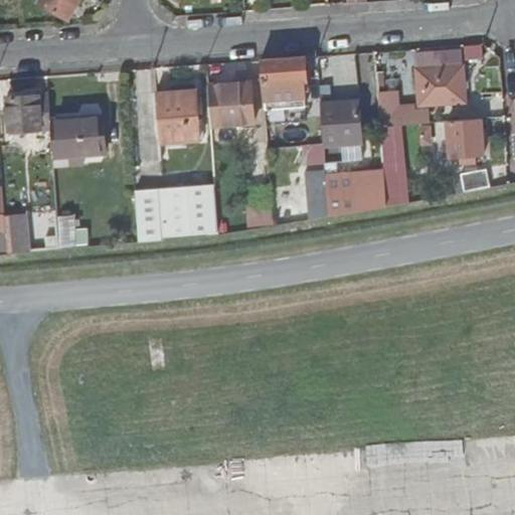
[(83,0),(43,0),(69,20),(83,2),(83,0)]
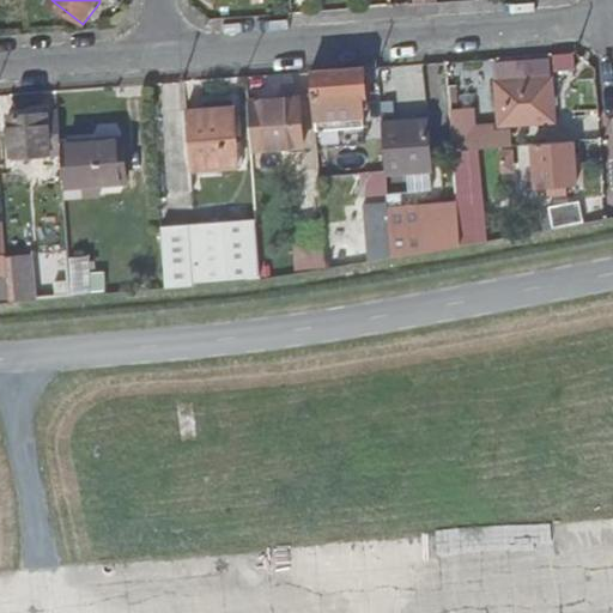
[(572,54),(554,55),(556,73),(574,72),(572,54)]
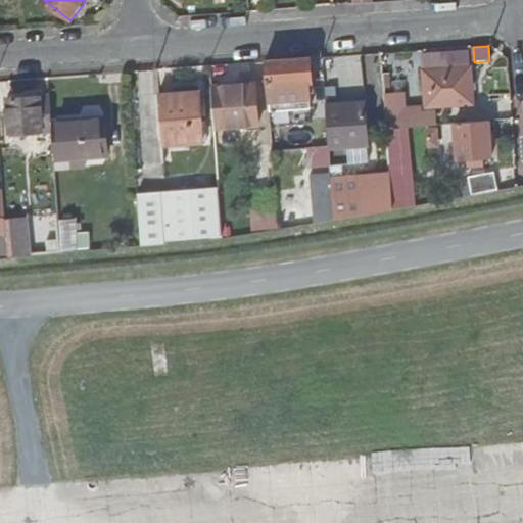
[(424,57),(427,107),(473,105),(470,69),(466,69),(465,54),(424,57)]
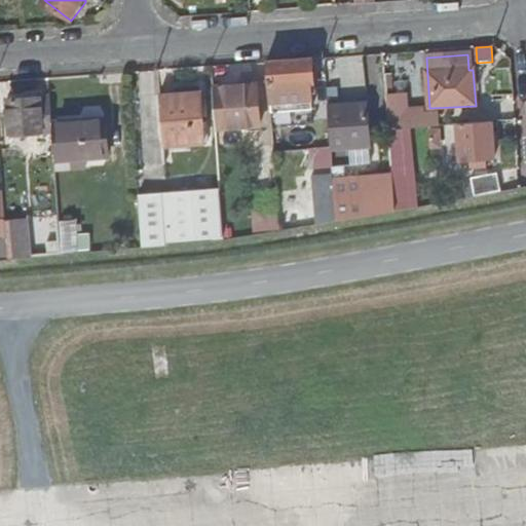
[(266,64),(267,84),(311,81),(309,60),(266,64)]
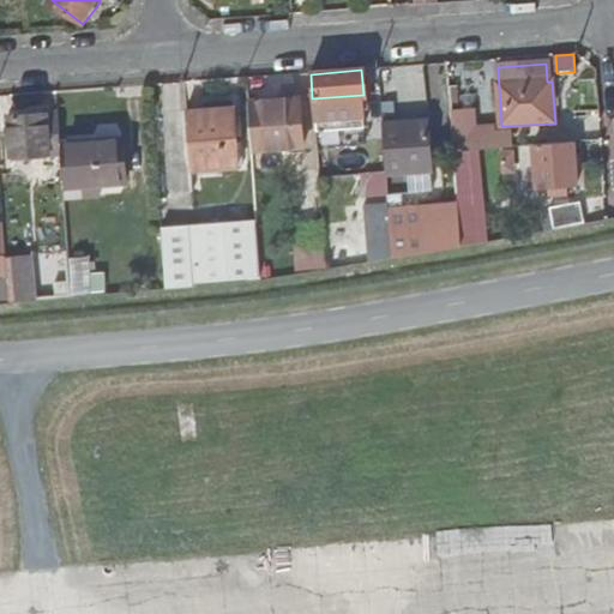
[(298,94),(299,79),(253,78),(253,92),(298,94)]
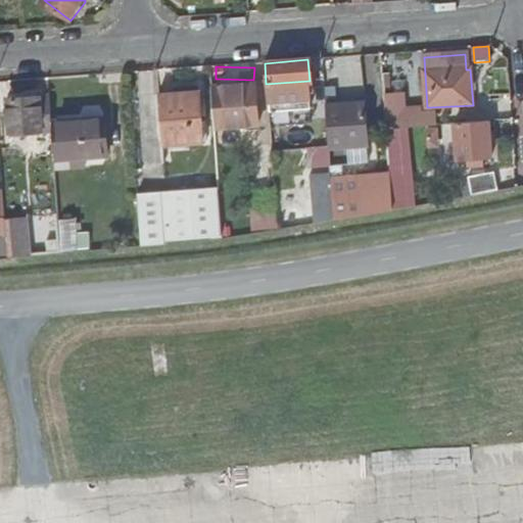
[(242,91),(242,86),(210,88),(214,129),(255,126),(253,91),(242,91)]
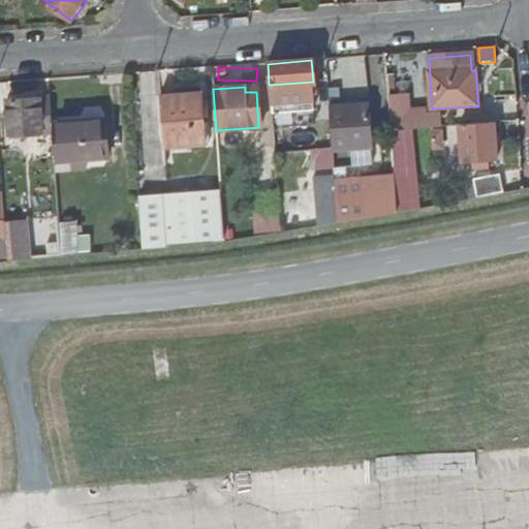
[(392,91),(393,114),(394,128),(441,125),(440,114),(424,115),(424,110),(401,107),(402,92),(392,91)]
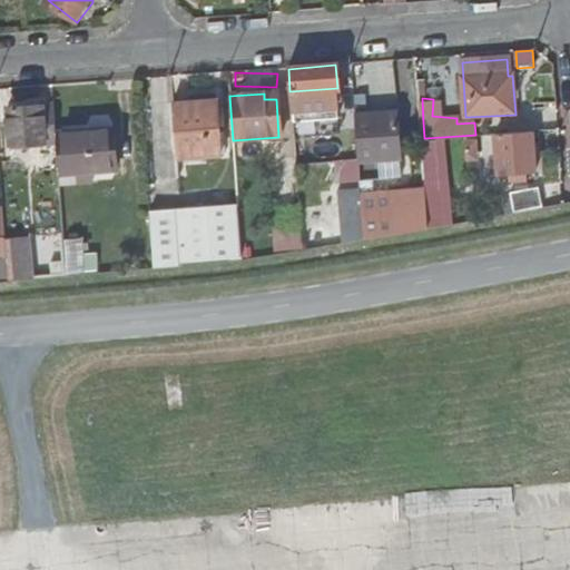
[(214,101),(169,104),(174,160),(218,158),(214,101)]
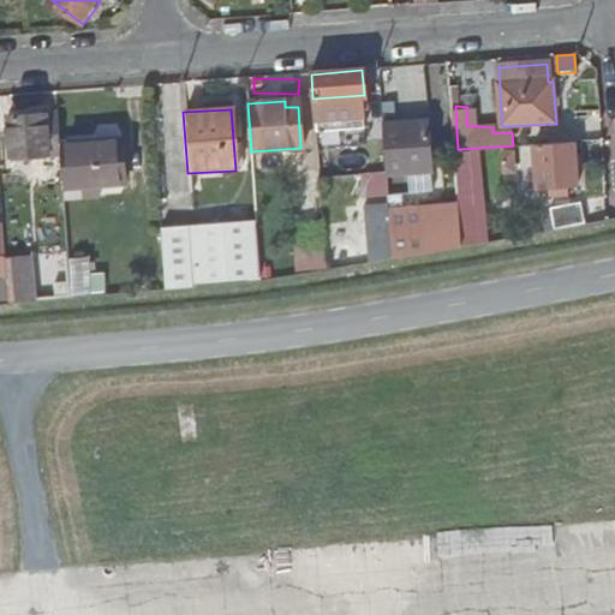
[(47,156),(48,177),(48,185),(61,185),(59,147),(57,117),(7,119),(10,159),(47,156)]
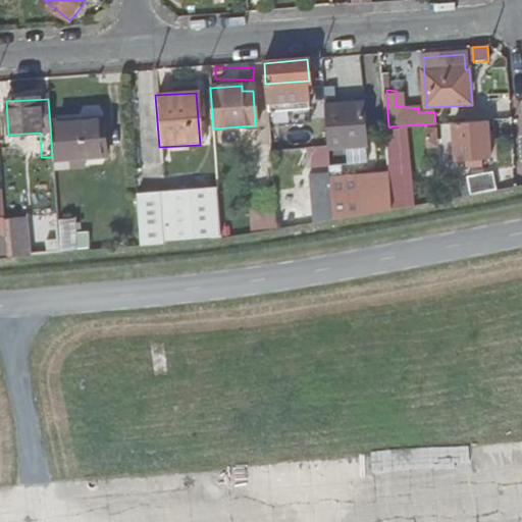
[(323,106),(326,151),(365,148),(363,104),(323,106)]
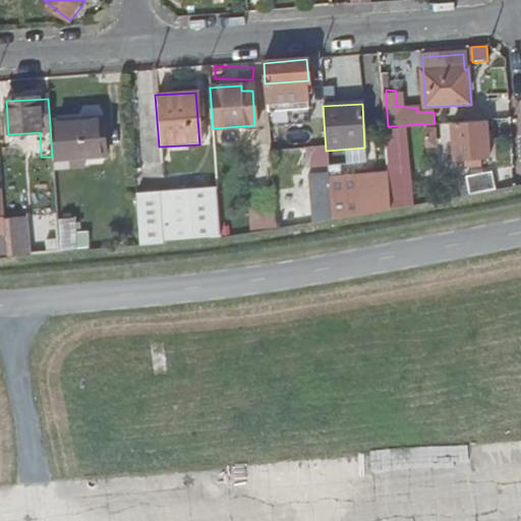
[(53,162),(82,160),(106,159),(104,120),(50,124),(52,157),(53,162)]
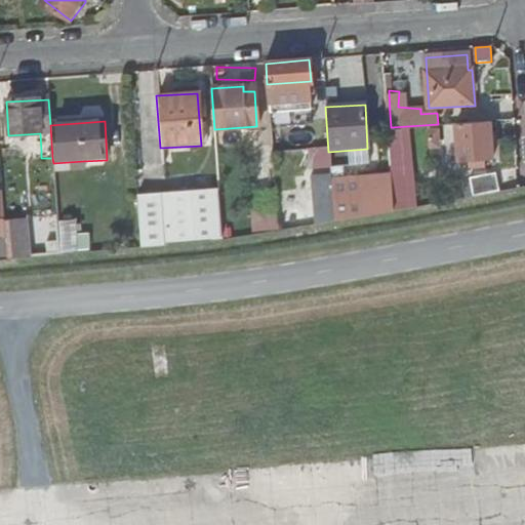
[(491,159),(489,121),(458,124),(461,161),(491,159)]
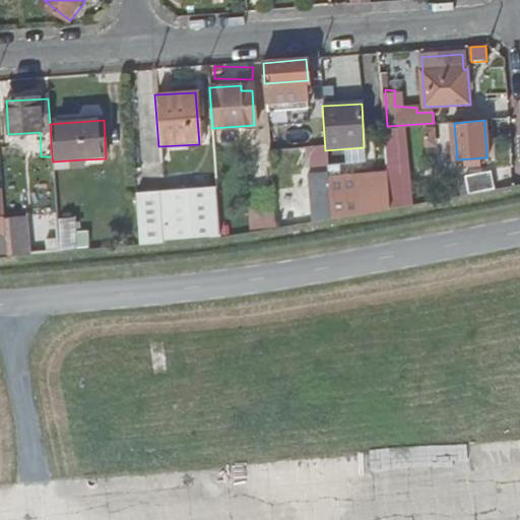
[(9,151),(41,149),(40,132),(8,134),(9,151)]
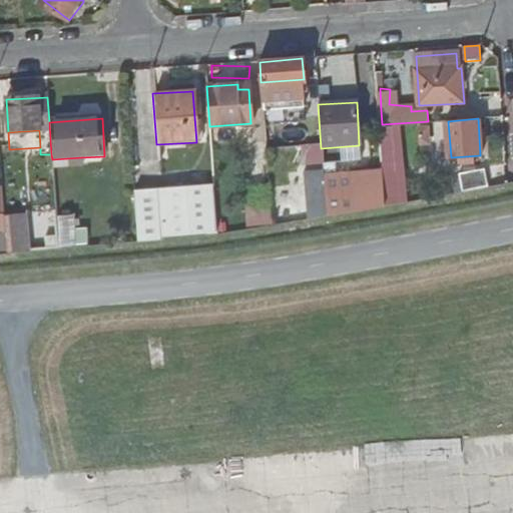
[(269,180),(266,141),(249,142),(252,181),(269,180)]
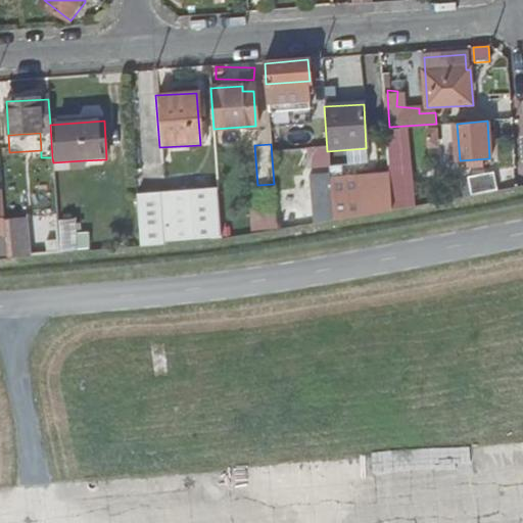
[(84,171),(83,160),(53,162),(54,172),(84,171)]
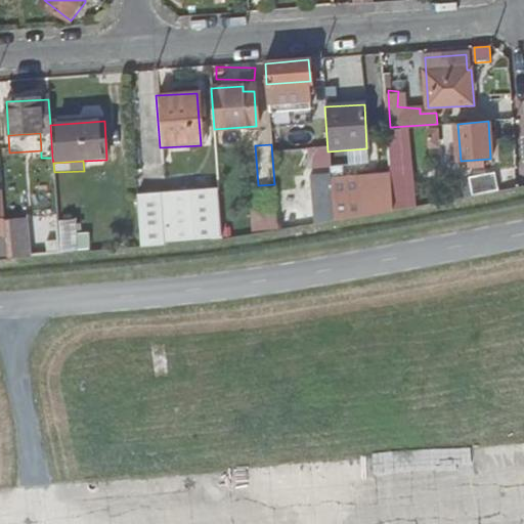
[(342,168),(329,168),(333,219),(392,207),(390,176),(342,180),(342,168)]
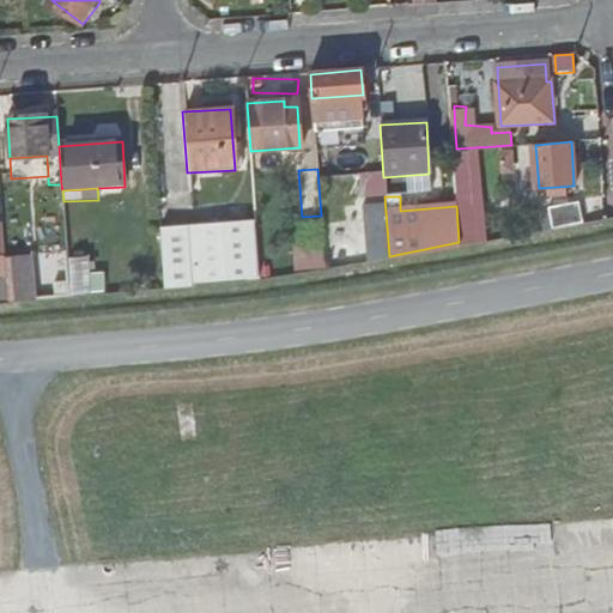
[(547,207),(552,228),(582,223),(578,200),(547,207)]
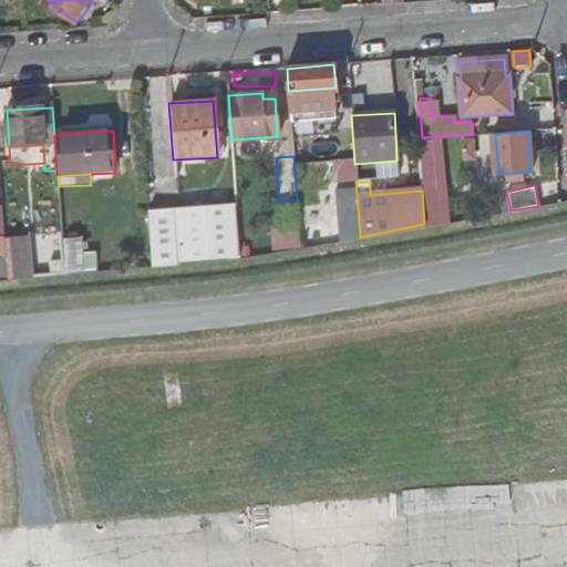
[(440,186),(422,187),(422,191),(424,224),(424,228),(442,225),(440,186)]
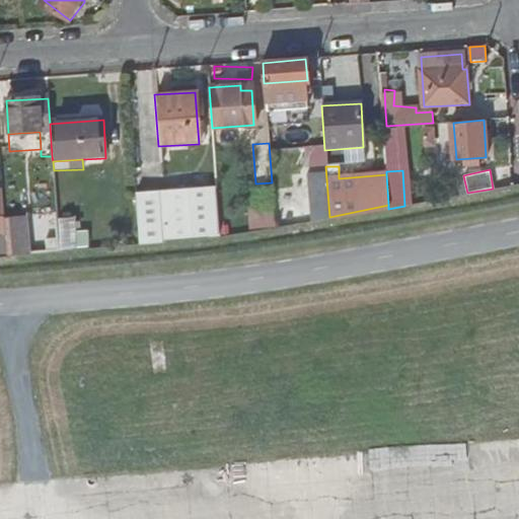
[(220,235),(220,227),(217,187),(161,192),(165,240),(220,235)]
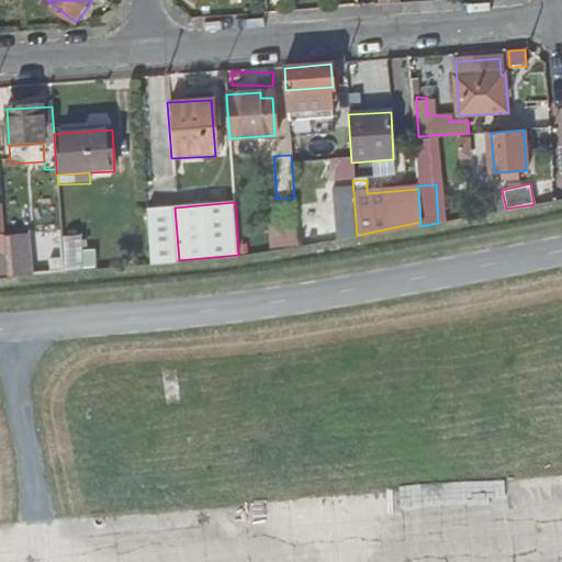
[(175,208),(147,210),(150,263),(179,260),(175,208)]
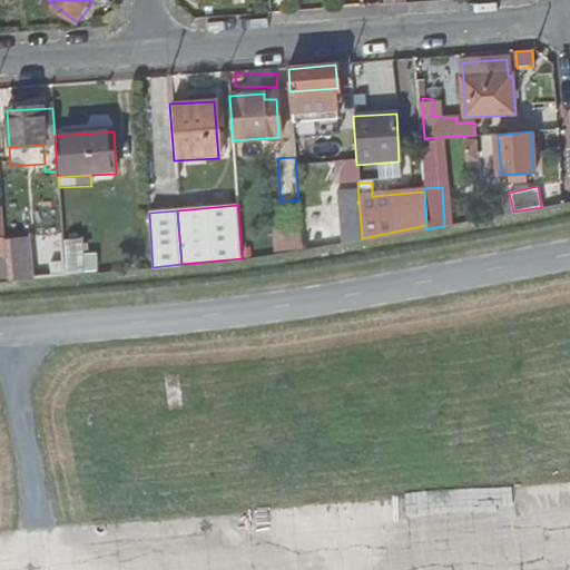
[(301,245),(300,225),(272,227),(274,247),(301,245)]
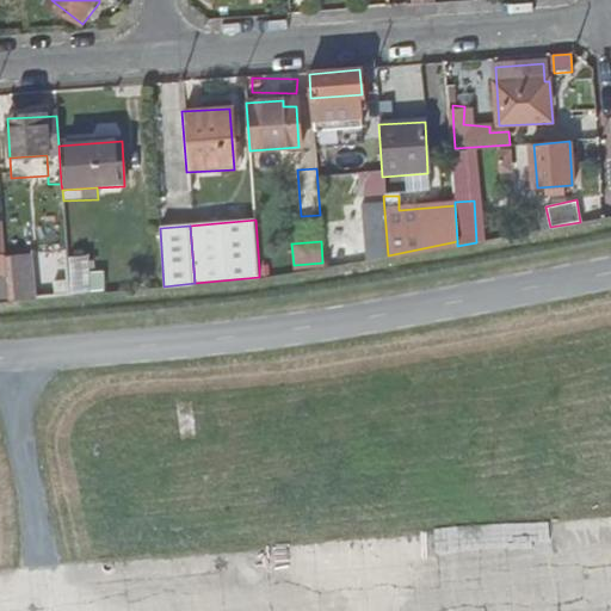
[(85,258),(67,258),(69,295),(87,294),(85,258)]
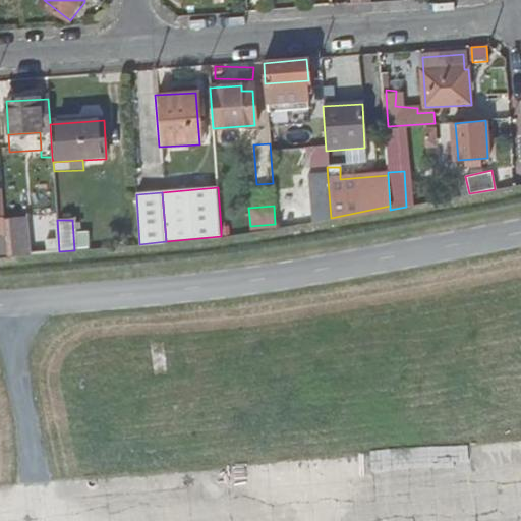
[(25,225),(4,225),(6,256),(27,254),(25,225)]
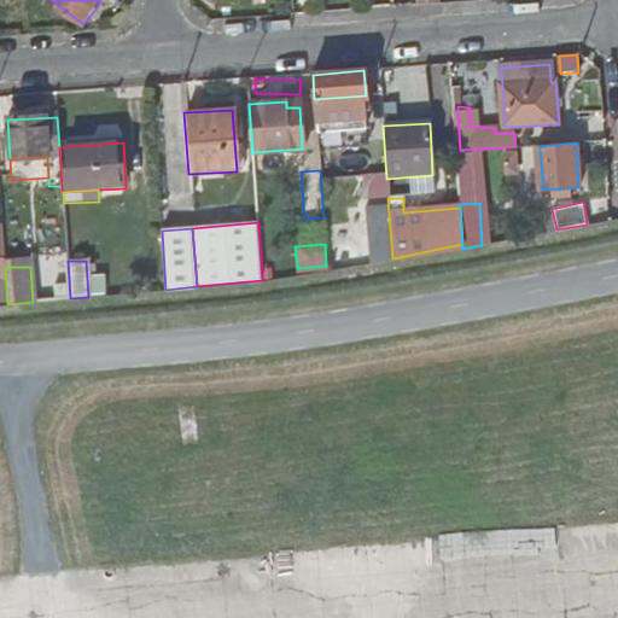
[(275,269),(262,270),(262,280),(275,279),(275,269)]
